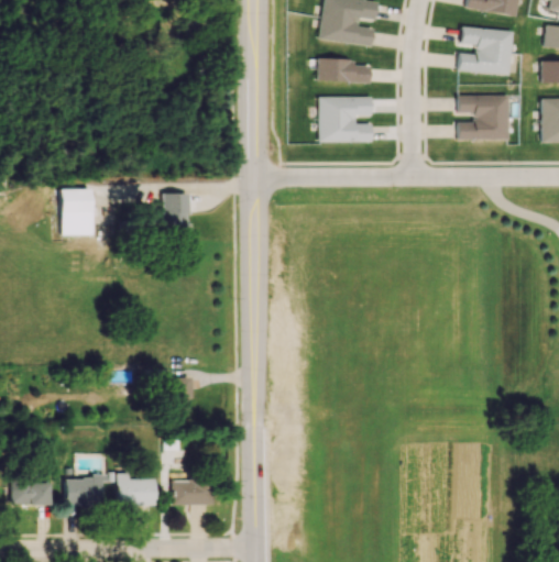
[(372,46),(374,29),(360,26),(360,19),(375,21),(377,2),(362,0),(325,0),(320,41),(372,46)]
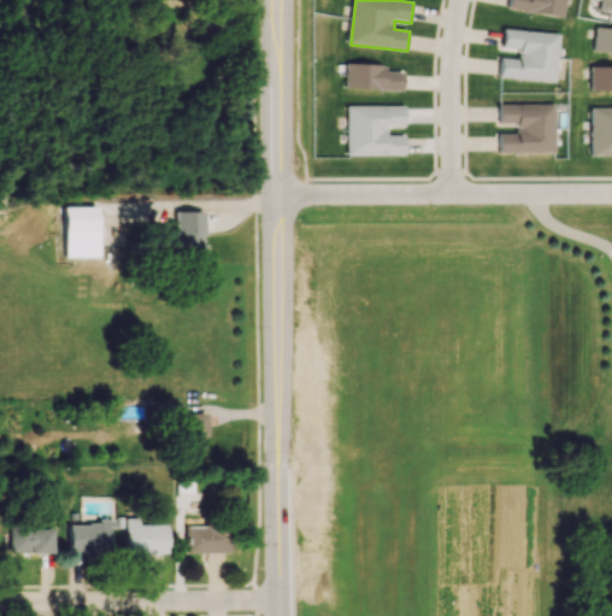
[(511,0),(510,9),(566,19),(569,0),(511,0)]
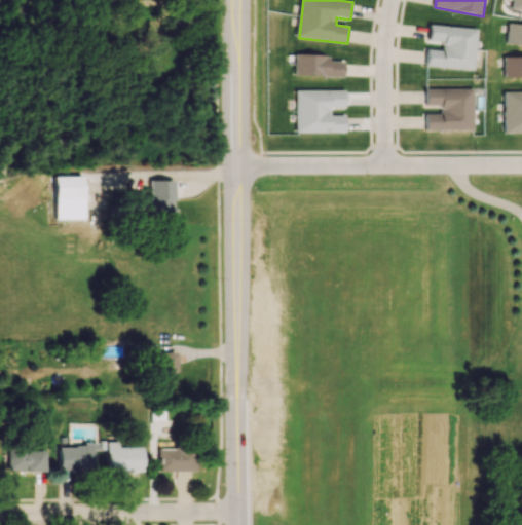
[(521,26),(511,25),(508,44),(521,46),(521,26)]
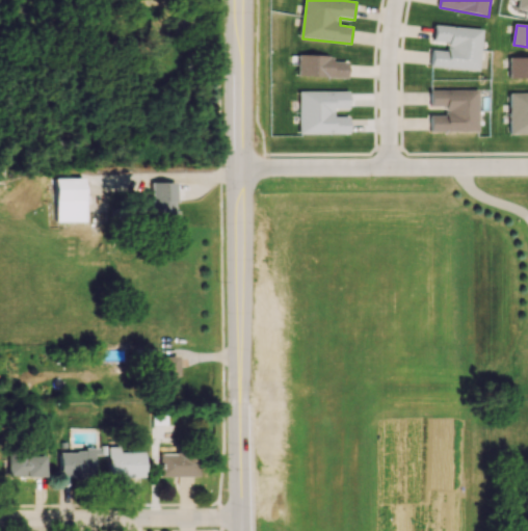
[(485,29),(437,26),(436,44),(449,45),(449,51),(434,50),(433,68),(482,72),(485,29)]
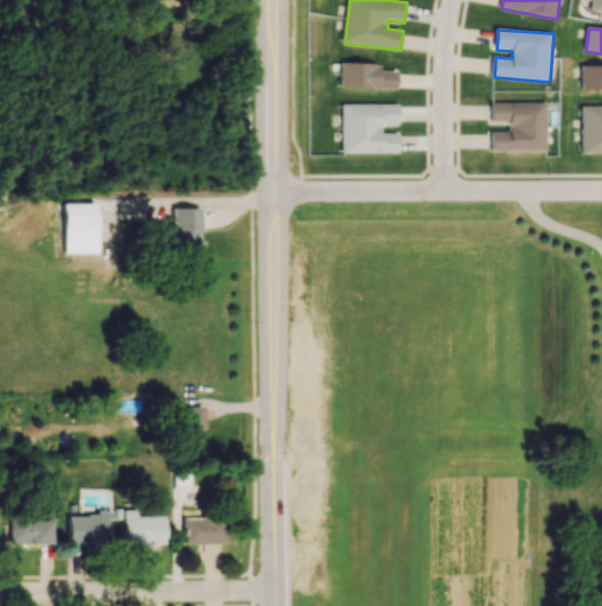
[(398,90),(399,72),(382,71),(382,64),(344,63),(344,89),(398,90)]
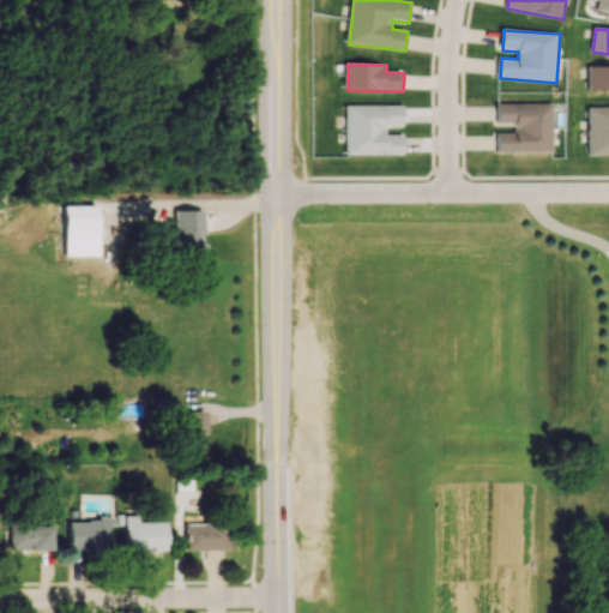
[(608,68),(590,68),(590,91),(608,91),(608,68)]
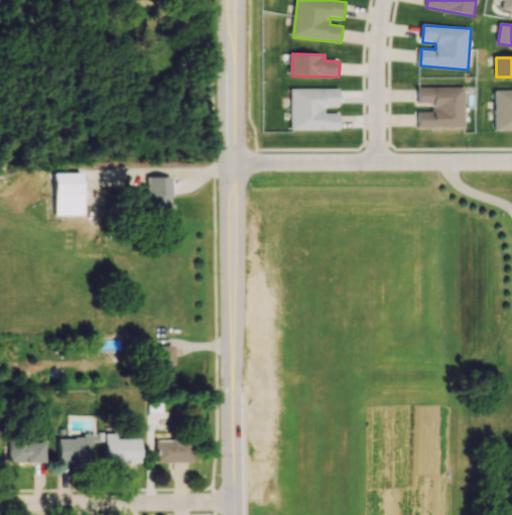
[(467,128),(467,88),(419,89),(420,104),(434,104),(434,113),(420,113),(420,129),(467,128)]
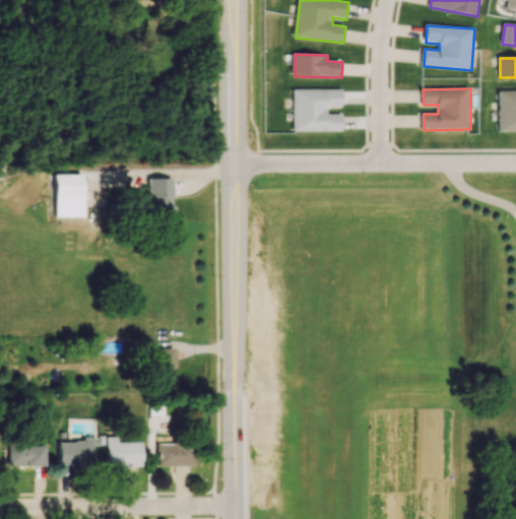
[(296,132),(343,131),(343,114),(329,114),(329,108),(343,108),(343,89),(295,89),(296,132)]
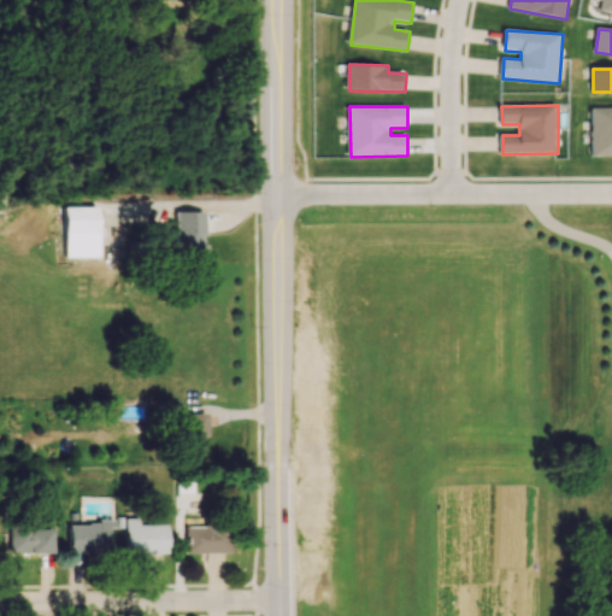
[(611,107),(593,109),(593,157),(611,157),(611,107)]
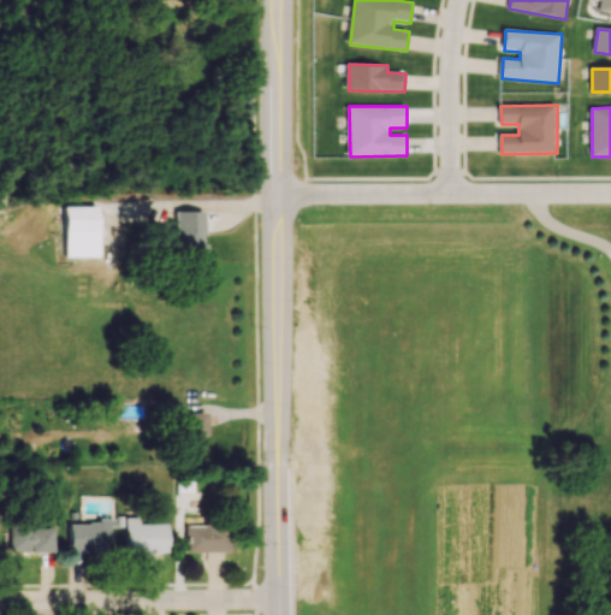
[(69,207),(69,234),(102,232),(101,207),(69,207)]
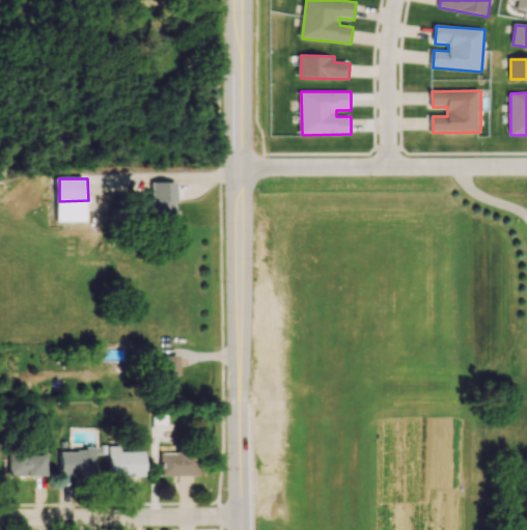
[(179,184),(156,184),(157,225),(182,225),(182,212),(179,212),(179,184)]
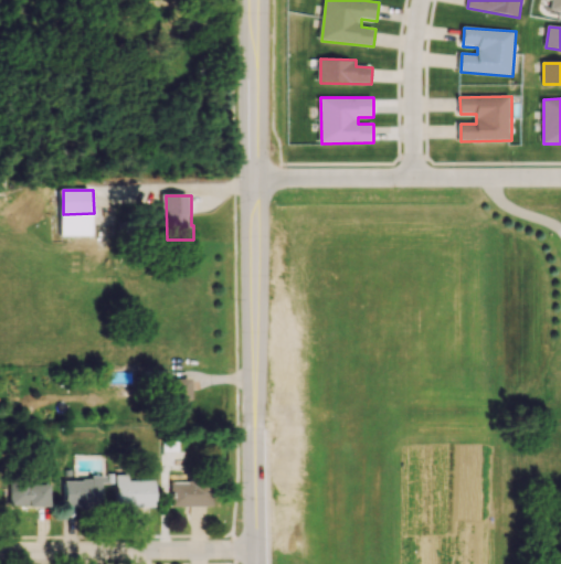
[(212,507),(212,482),(194,482),(194,470),(173,470),(173,508),(212,507)]
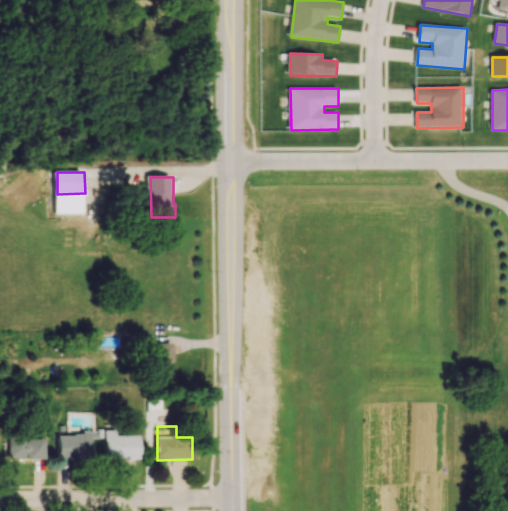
[(118,436),(118,430),(105,431),(106,460),(141,459),(140,435),(118,436)]
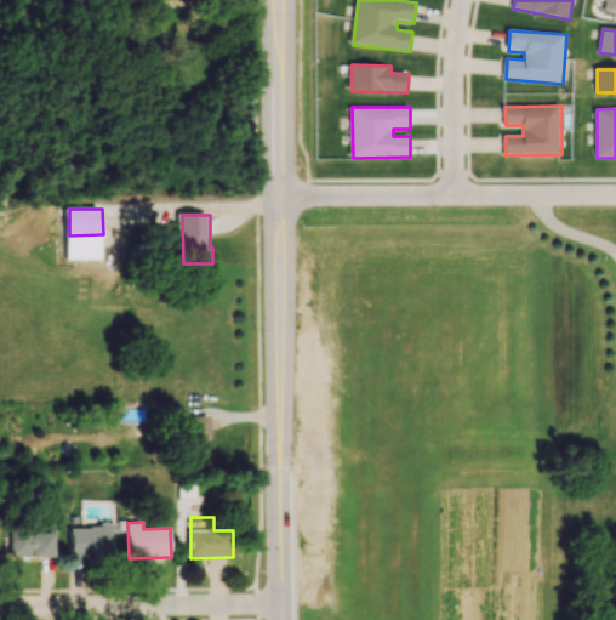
[(72,528),(73,558),(113,557),(113,527),(72,528)]
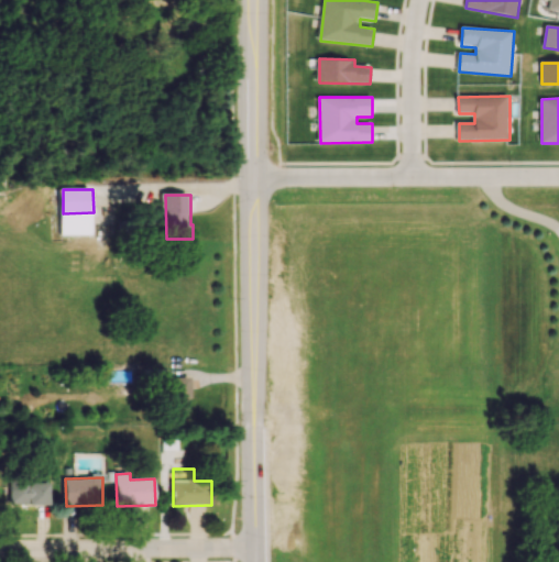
[(51,483),(12,483),(12,507),(51,507),(51,483)]
